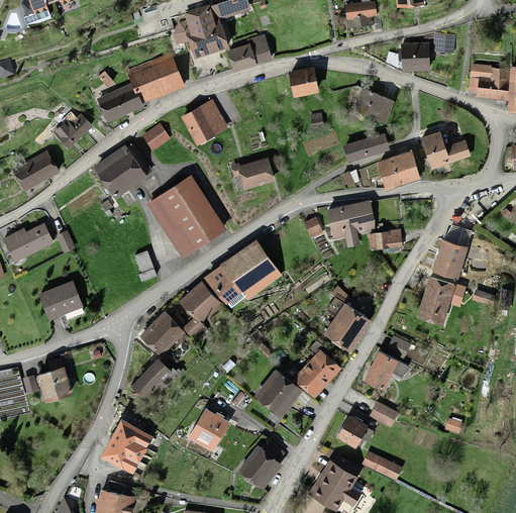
[(20,0),(25,15),(46,7),(43,0),(20,0)]
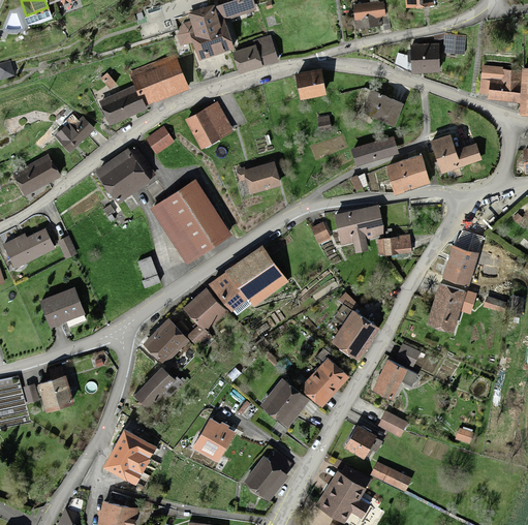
[(370,2),(355,3),(359,26),(379,23),(379,30),(390,29),(387,16),(384,16),(382,0),(378,1),(378,0),(370,0),(370,2)]
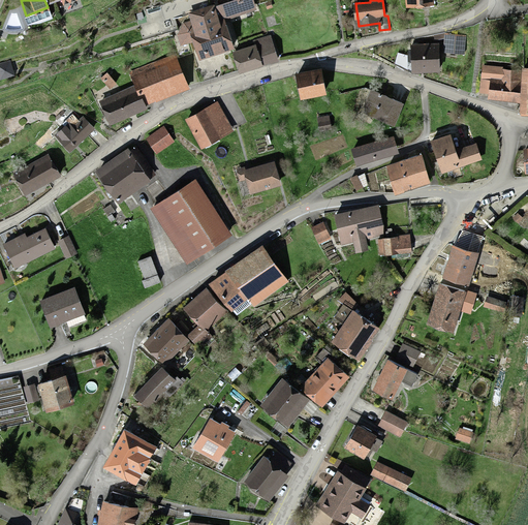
[(191,19),(183,22),(179,34),(179,36),(171,39),(176,54),(190,49),(188,43),(194,41),(200,57),(233,47),(221,16),(216,17),(213,5),(190,13),(191,19)]
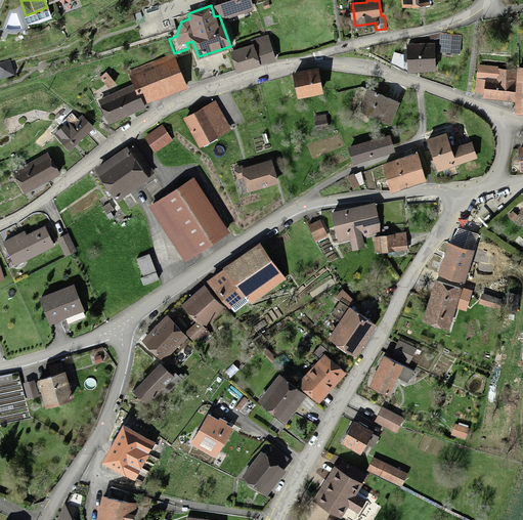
[(460,35),(441,34),(440,50),(460,51),(460,35)]
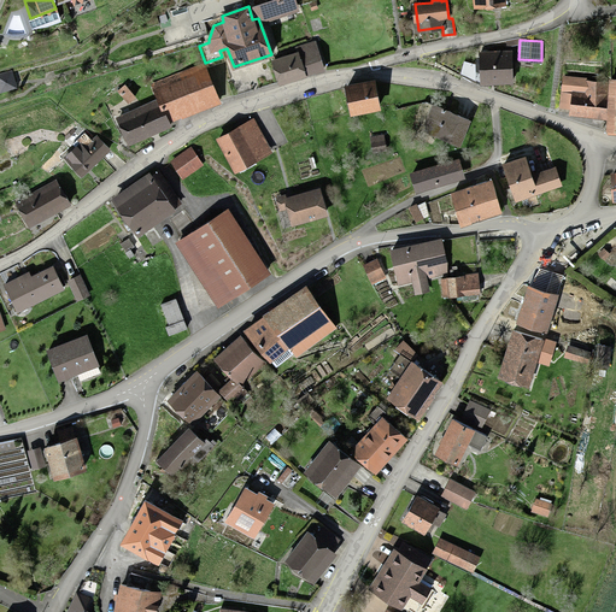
[(315,43),(269,58),(276,82),(322,66),(315,43)]
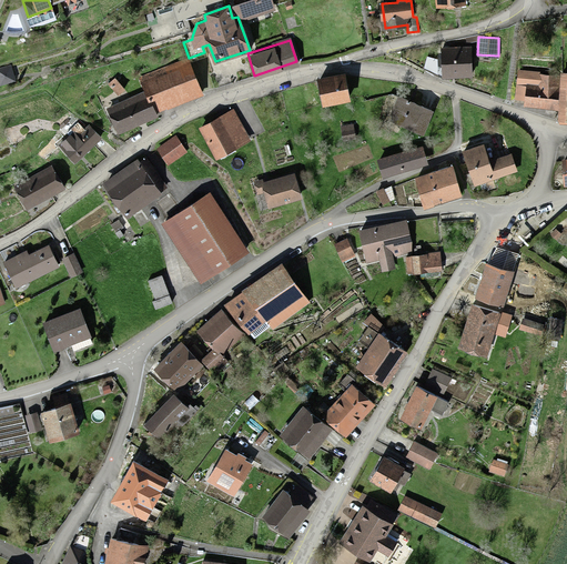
[(468,46),(441,47),(442,72),(469,71),(468,46)]
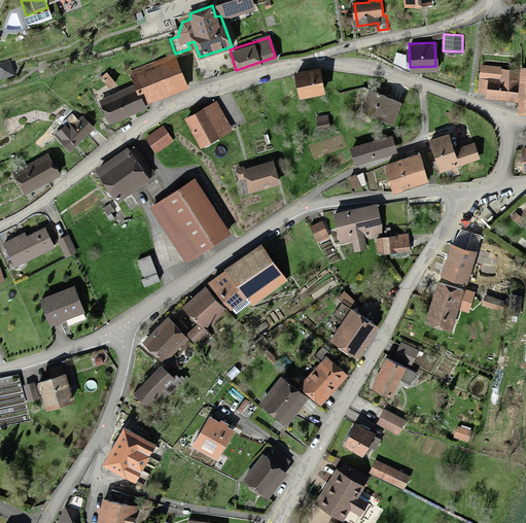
[(135,83),(144,104),(188,84),(175,54),(131,74),(135,83)]
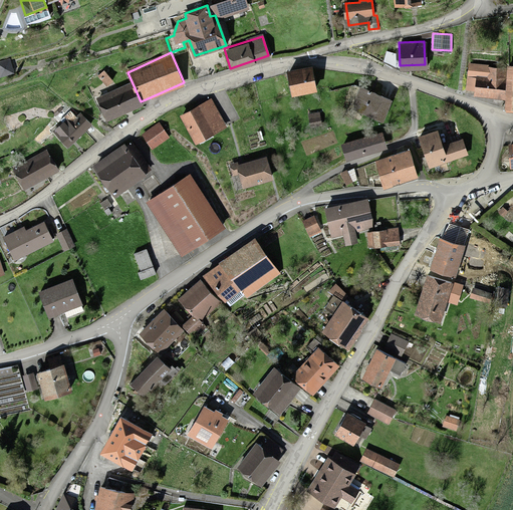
[(487,62),(469,60),(465,85),(474,86),(474,92),(508,93),(509,66),(487,62)]
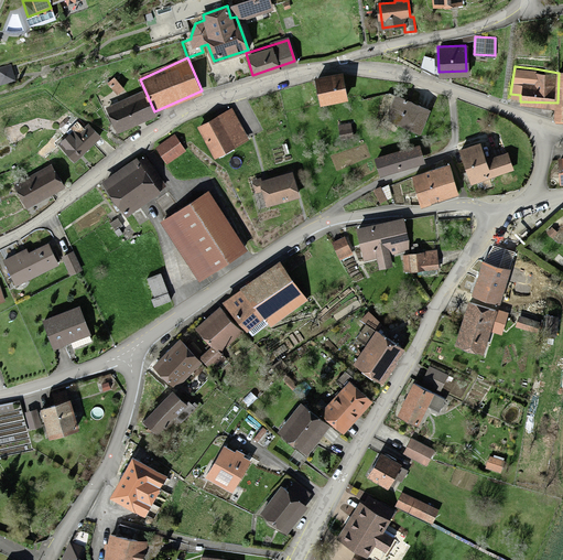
[(315,79),(320,103),(344,98),(339,75),(315,79)]
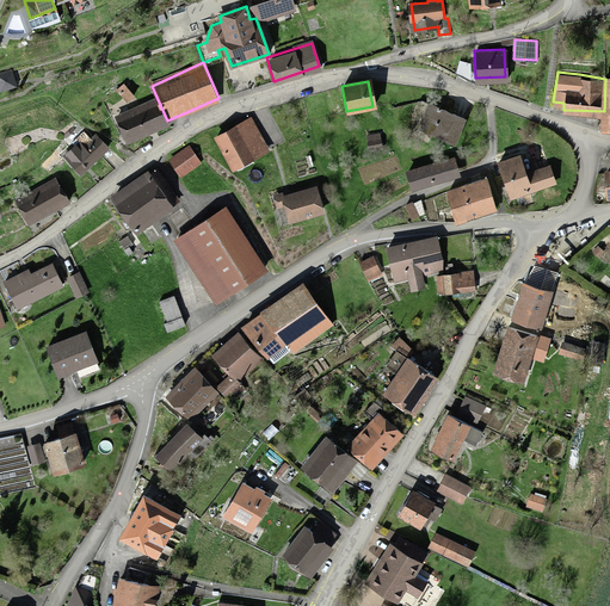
[(123,82),(116,90),(127,101),(134,94),(123,82)]
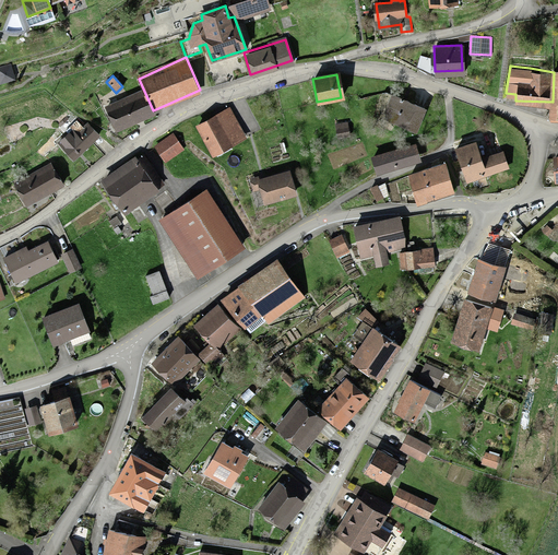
[(143,89),(106,106),(118,132),(155,115),(153,110),(143,89)]
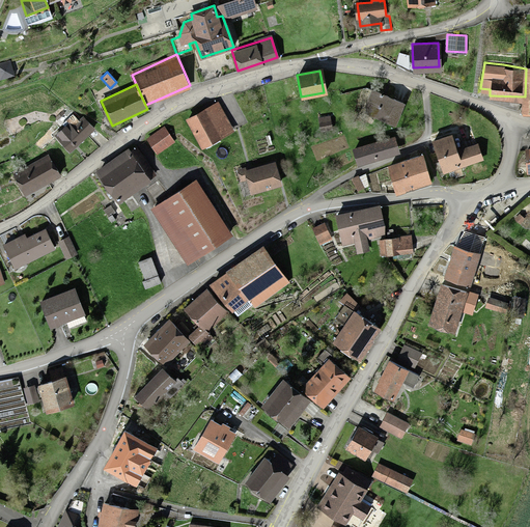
[(372,90),(364,111),(395,125),(403,104),(372,90)]
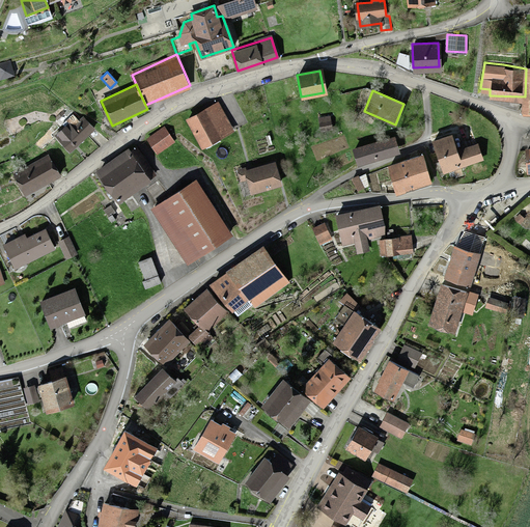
[(65,113),(62,109),(55,116),(59,120),(65,113)]
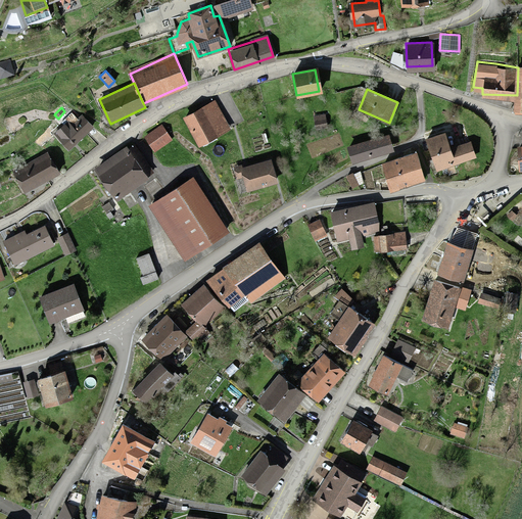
[(186,118),(199,143),(217,134),(203,108),(186,118)]
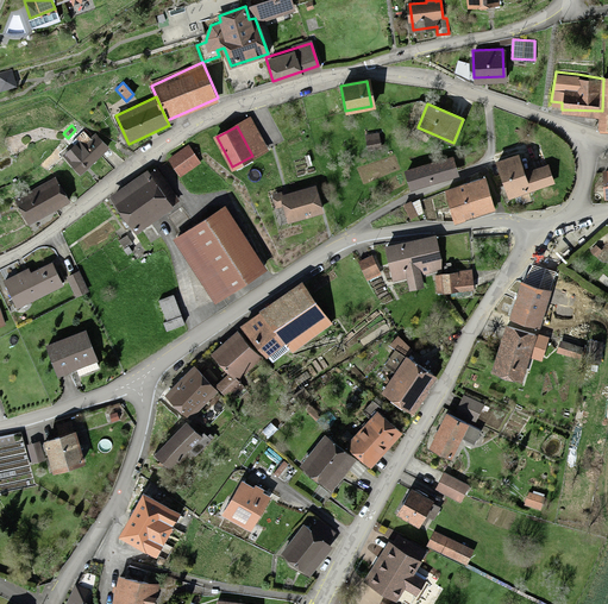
[(63,156),(80,172),(107,146),(95,134),(92,137),(85,130),(71,142),(74,145),(63,156)]
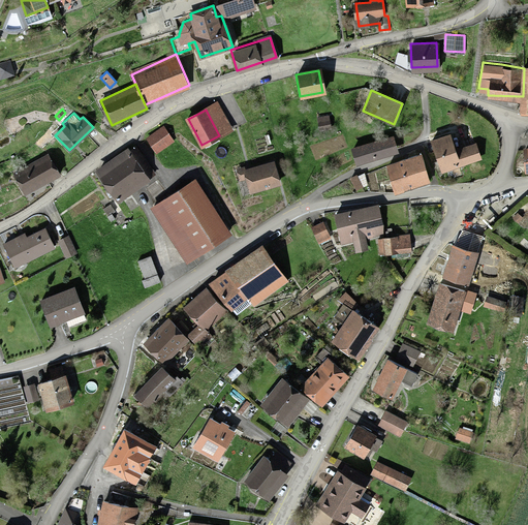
[(330,126),(330,117),(317,116),(317,126),(330,126)]
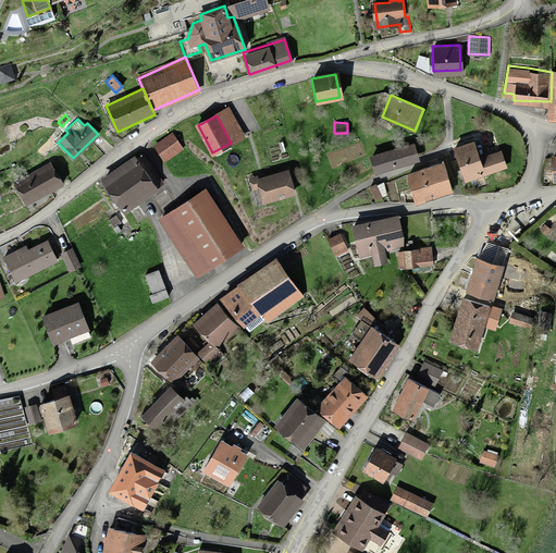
[(171,133),(152,145),(161,159),(180,147),(171,133)]
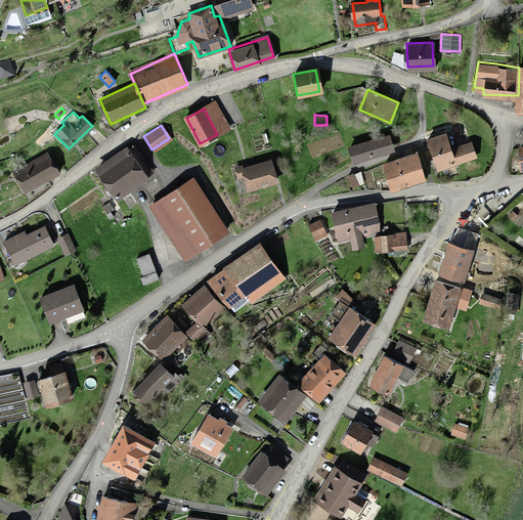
[(445,133),(429,138),(439,168),(475,156),(470,140),(450,147),(445,133)]
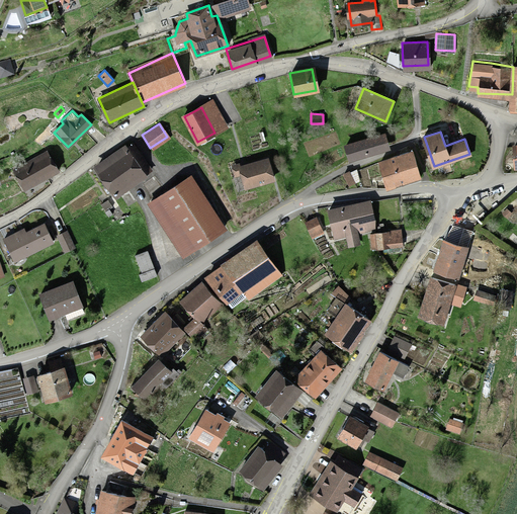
[(384,133),(345,145),(348,158),(388,146),(384,133)]
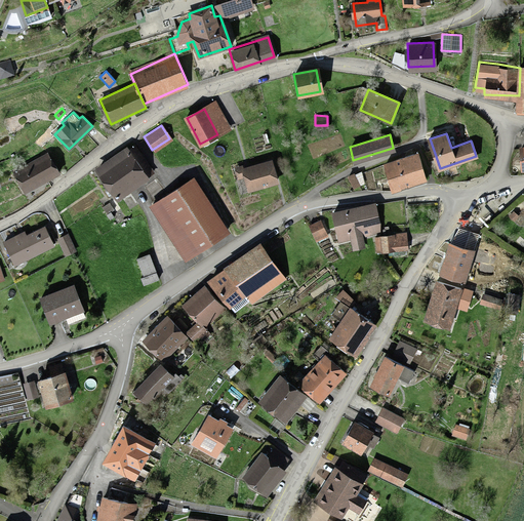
[(135,145),(97,170),(109,188),(105,191),(113,202),(129,191),(155,173),(135,145)]
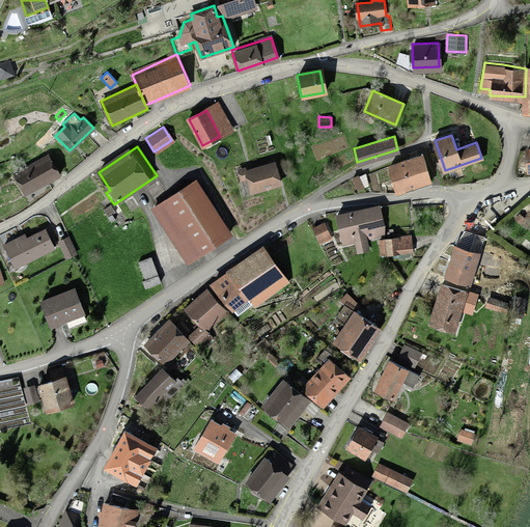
[(45,156),(14,174),(26,194),(57,175),(45,156)]
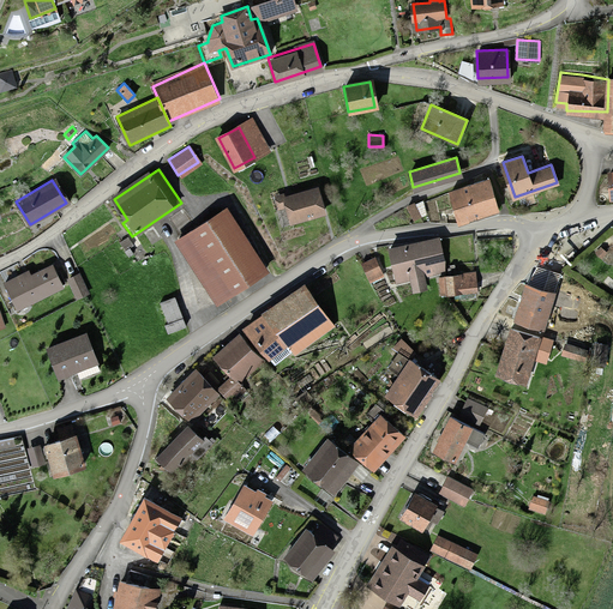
[(488,180),(451,191),(460,219),(497,209),(488,180)]
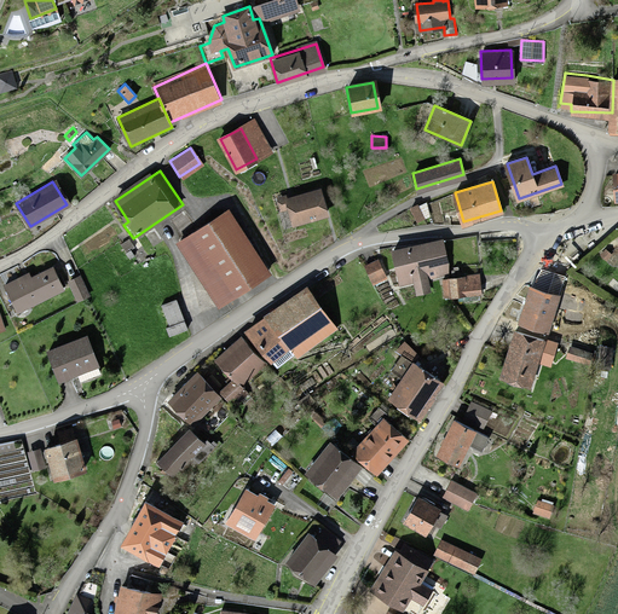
[(286,190),(275,193),(279,208),(287,206),(290,222),(328,213),(321,184),(286,193),(286,190)]
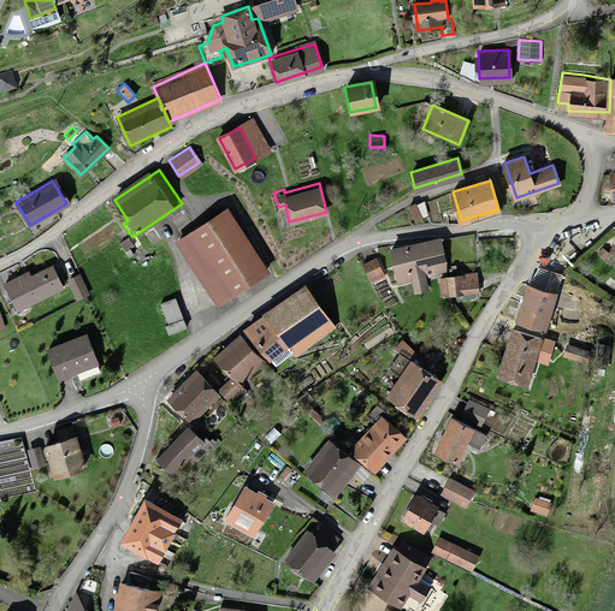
[(415,203),(408,207),(415,221),(423,218),(415,203)]
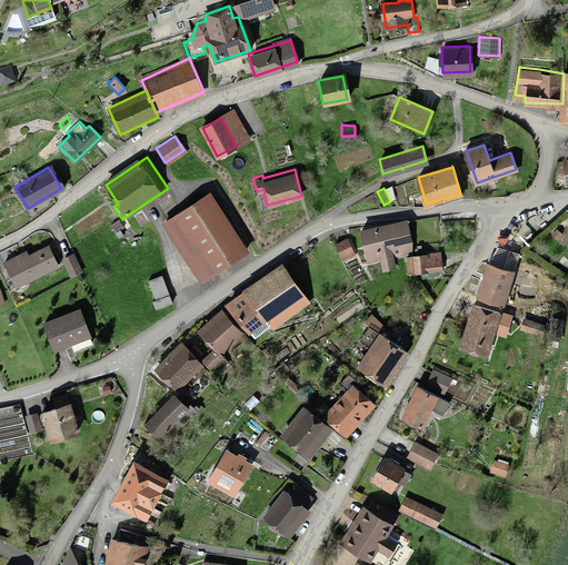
[(209,190),(162,219),(200,280),(247,250),(209,190)]
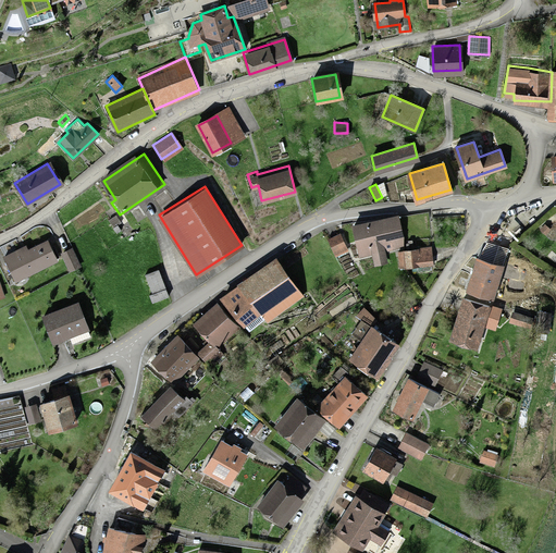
[(121,222),(115,214),(108,220),(116,233),(122,230),(118,224),(121,222)]
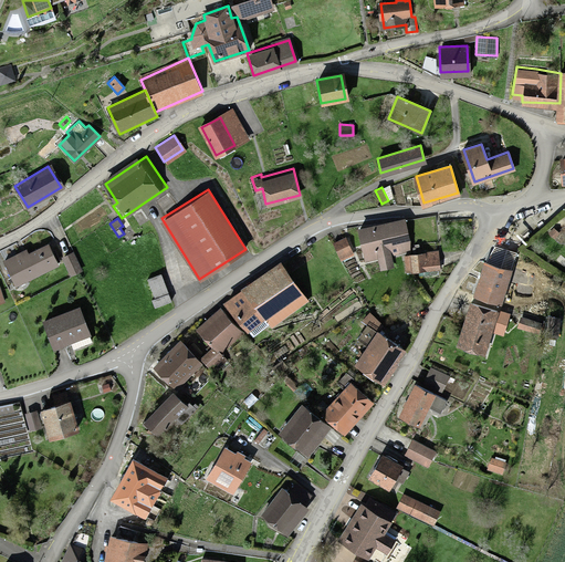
[(390,224),(361,229),(365,258),(409,250),(405,221),(400,221),(400,226),(391,227),(390,224)]
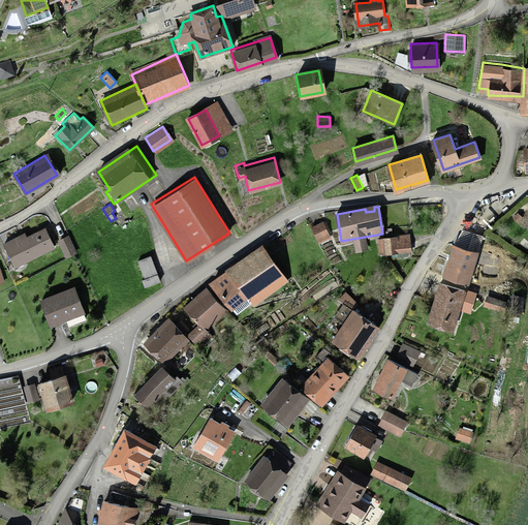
[(322,221),(312,226),(319,241),(330,236),(322,221)]
